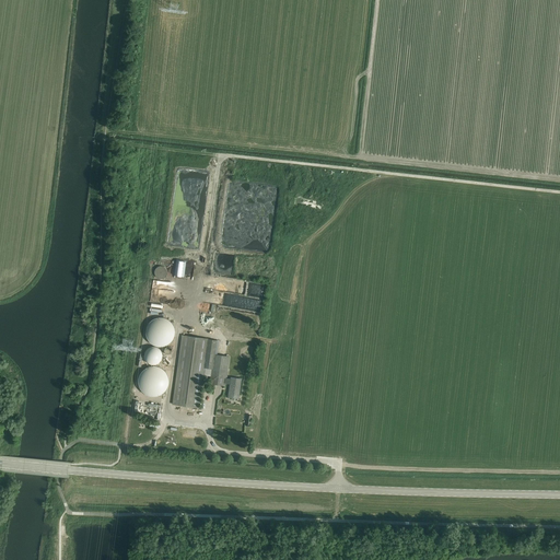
[(175,330),(175,329),(175,327),(175,326),(174,325),(174,324),(173,323),(173,322),(172,321),(171,319),(170,318),(168,317),(167,317),(166,316),(165,316),(164,315),(163,315),(162,315),(161,315),(159,315),(158,315),(156,315),(155,316),(154,316),(153,317),(152,317),(151,318),(150,319),(149,319),(148,321),(148,322),(147,323),(146,324),(146,326),(146,327),(146,328),(144,329),(144,330),(146,333),(146,334),(146,335),(146,336),(147,337),(148,338),(148,339),(149,340),(150,341),(151,342),(152,342),(153,343),(154,343),(155,345),(156,345),(158,345),(159,346),(161,346),(162,346),(163,345),(164,345),(165,345),(166,343),(167,343),(168,342),(170,341),(171,340),(172,340),(173,339),(173,338),(174,337),(174,335),(175,334),(175,333),(175,331),(175,330)]
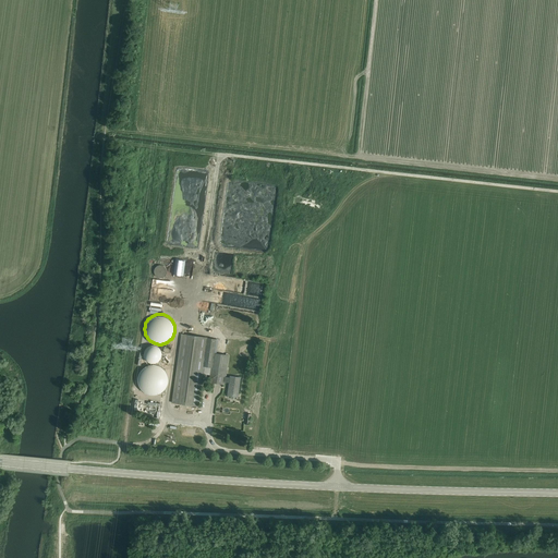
[(198,407),(204,374),(210,375),(213,353),(215,339),(181,335),(172,402),(198,407)]
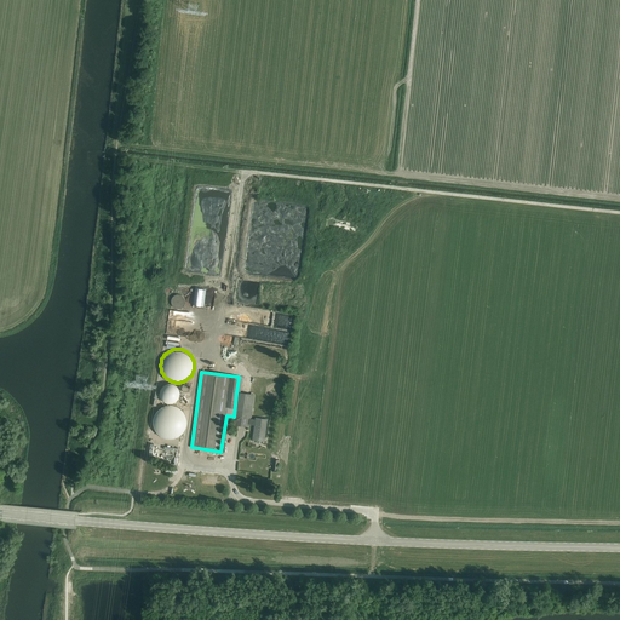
[(173,384),(171,384),(170,384),(168,384),(167,384),(165,385),(164,385),(162,386),(161,388),(161,389),(160,390),(160,392),(160,394),(160,395),(160,396),(161,399),(161,400),(162,401),(164,402),(165,402),(167,403),(168,403),(170,403),(171,403),(173,403),(174,402),(176,402),(177,401),(178,400),(178,399),(179,396),(179,395),(179,394),(179,392),(179,390),(178,389),(178,388),(177,386),(176,385),(174,385),(173,384)]
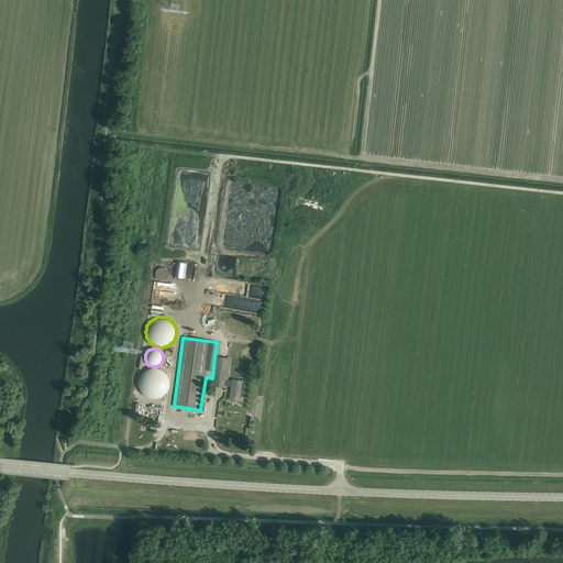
[(231,359),(214,356),(212,378),(211,386),(227,388),(227,385),(228,381),(231,359)]
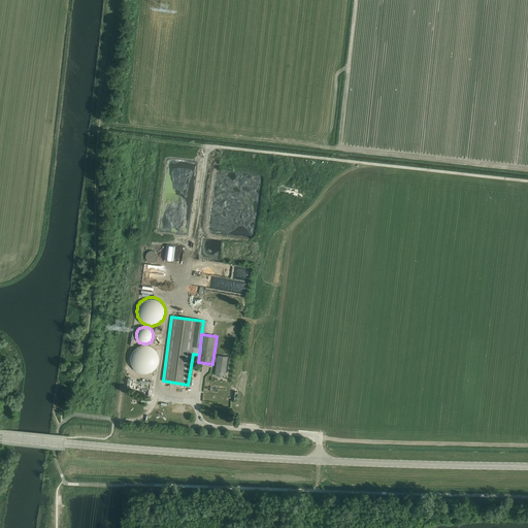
[(138,347),(136,348),(134,350),(133,352),(132,353),(131,355),(131,356),(130,357),(130,359),(130,361),(131,363),(131,365),(132,366),(133,368),(135,370),(136,371),(138,372),(140,373),(142,373),(145,374),(147,373),(150,373),(151,372),(153,371),(154,370),(156,369),(157,367),(158,365),(159,363),(159,360),(159,358),(159,356),(158,354),(157,352),(156,350),(154,349),(152,347),(150,345),(147,345),(145,345),(144,345),(141,345),(140,345),(138,347)]
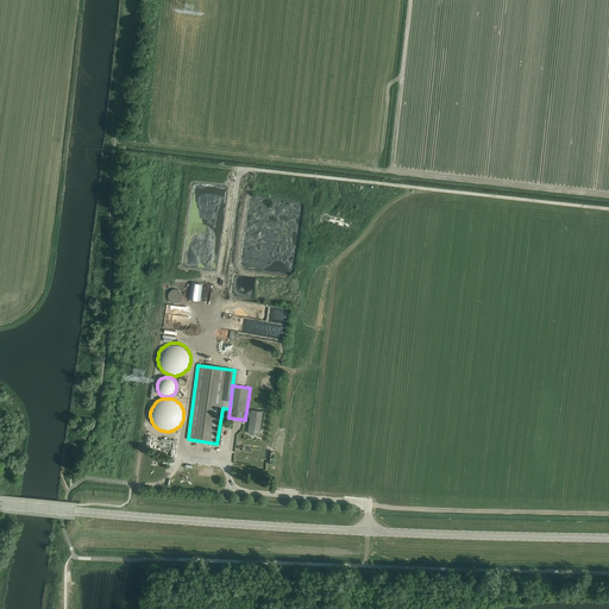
[(251,413),(246,412),(245,416),(251,418),(249,432),(259,433),(262,412),(251,410),(251,413)]
